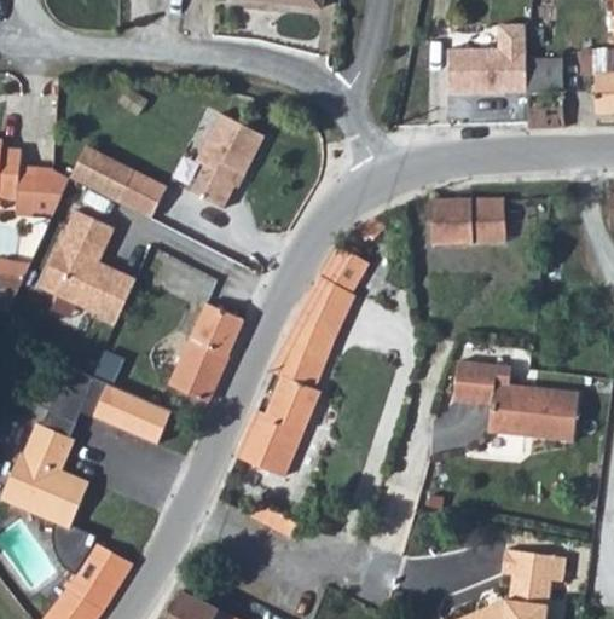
[(597,97),(613,97),(613,34),(594,34),(592,46),(580,45),(580,63),(595,63),(597,97)]
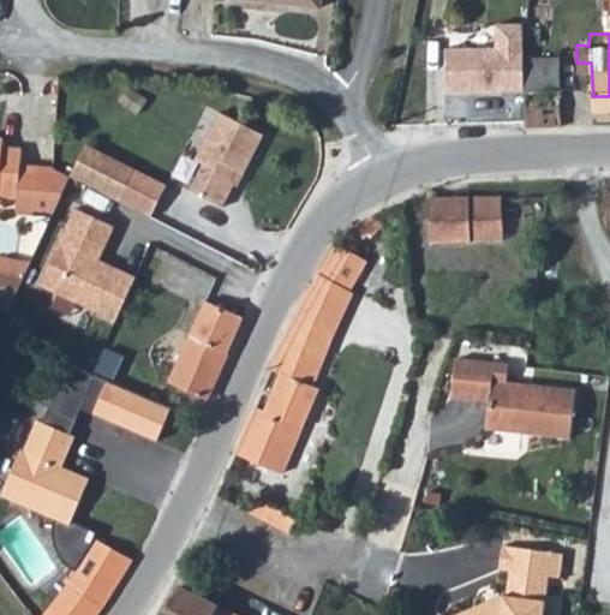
[(495,77),(494,46),(482,47),(480,37),(456,37),(455,53),(441,53),(441,79),(495,77)]
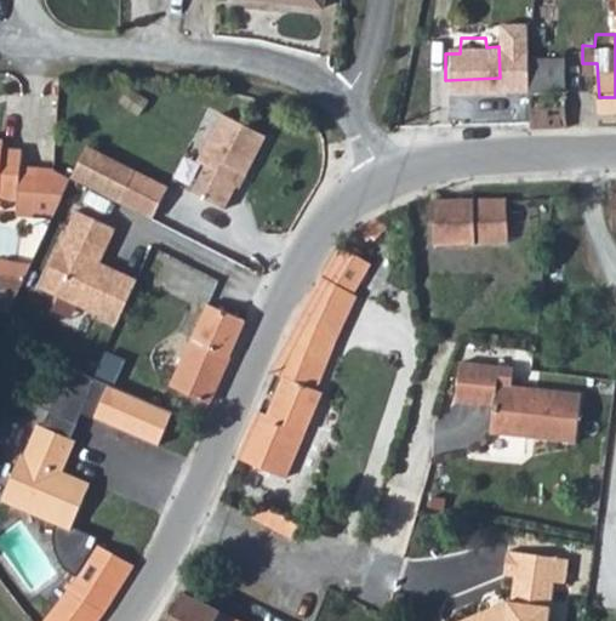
[(528,44),(528,77),(563,77),(559,45),(528,44)]
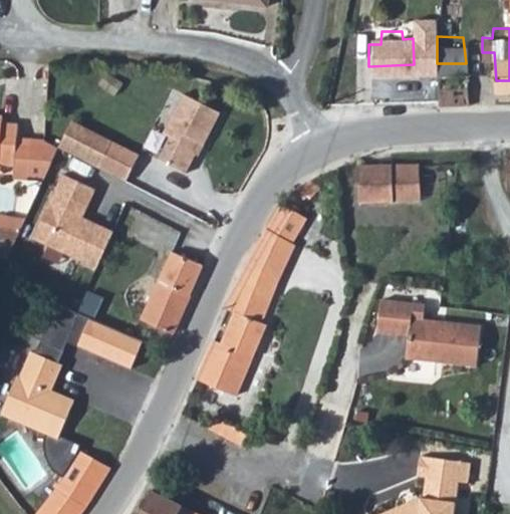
[(437,63),(439,95),(469,92),(466,63),(437,63)]
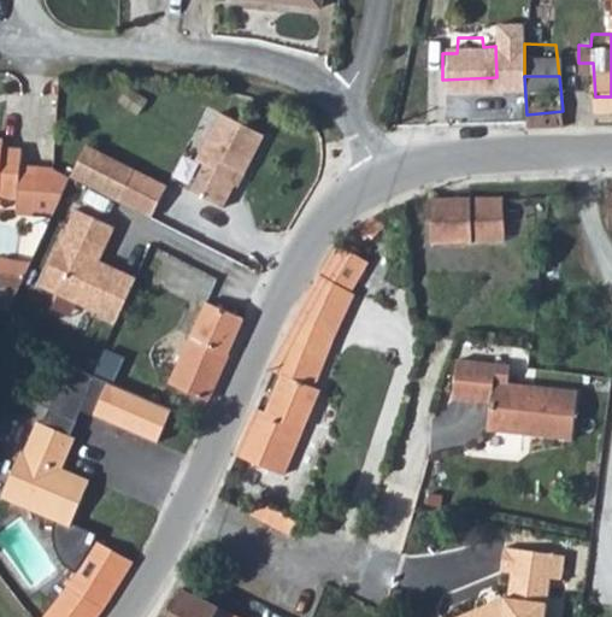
[(211,216),(224,192),(219,189),(225,177),(230,180),(233,182),(253,142),(211,119),(184,168),(193,172),(180,199),(211,216)]
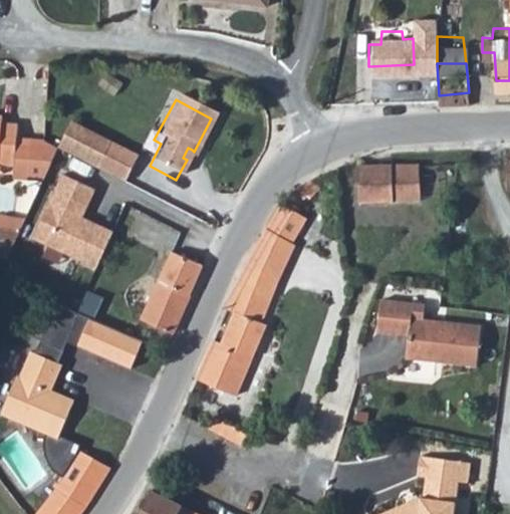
[(18,163),(19,140),(20,122),(4,121),(4,113),(0,113),(0,158),(2,158),(2,162),(18,163)]
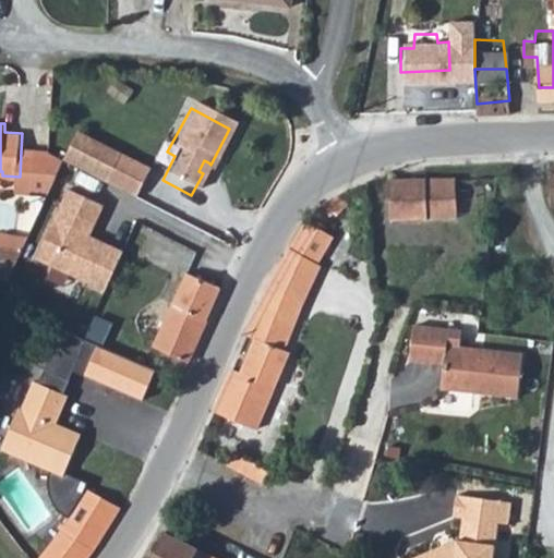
[(74,132),(61,161),(69,165),(106,181),(119,152),(74,132)]
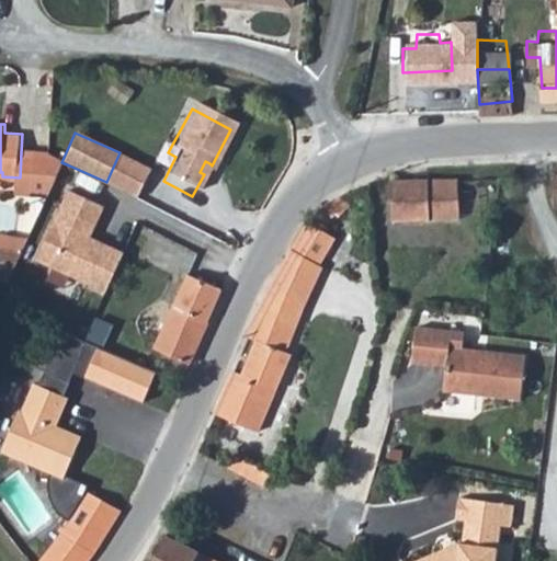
[(31,198),(34,153),(21,152),(20,178),(25,182),(31,198)]
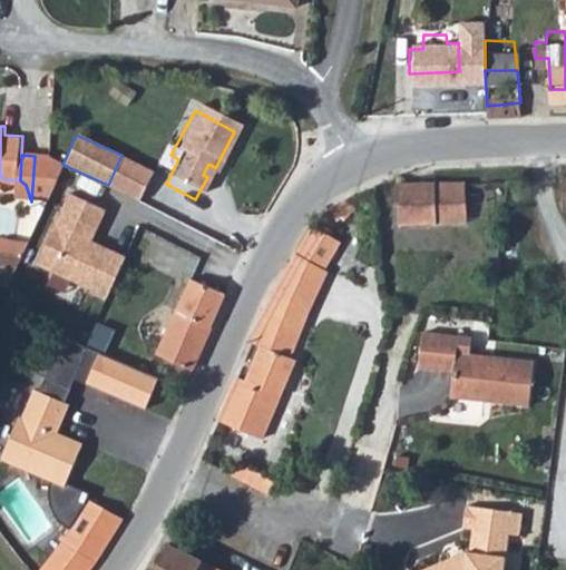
[(108,185),(138,198),(152,168),(122,155),(108,185)]
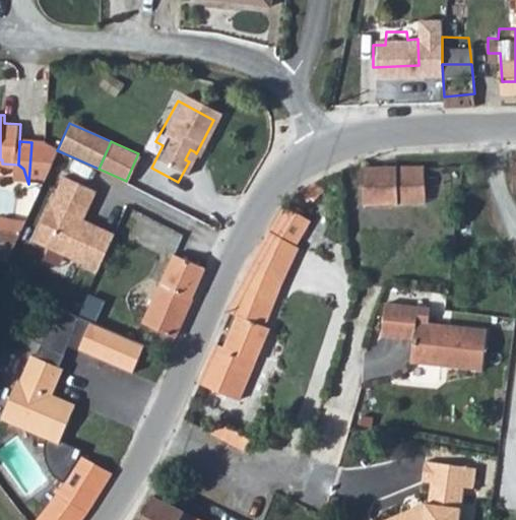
[(45,145),(45,143),(31,142),(28,184),(39,185),(57,150),(45,145)]
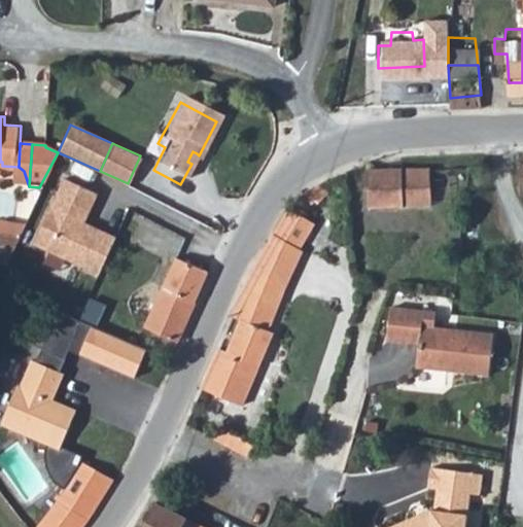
[(187,162),(192,164),(197,153),(193,151),(187,162)]
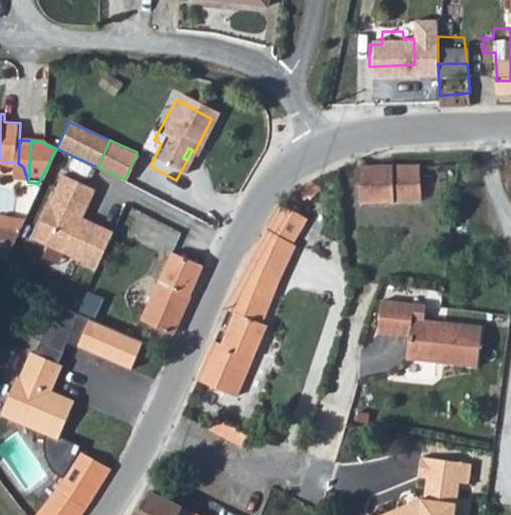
[(420,167),(421,202),(439,202),(439,166),(420,167)]
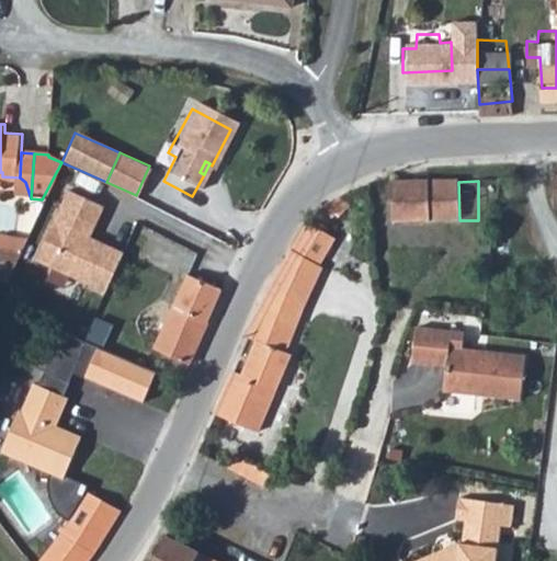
[(388,221),(459,220),(458,182),(388,183),(388,221)]
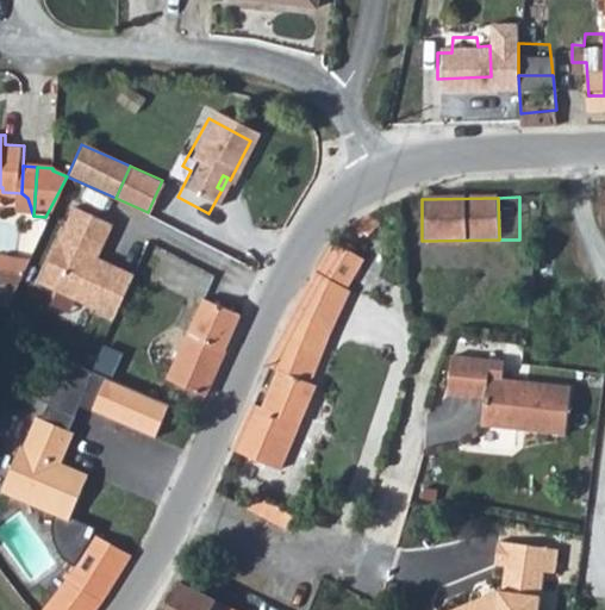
[(112,224),(74,206),(38,282),(114,317),(133,274),(117,266),(114,269),(95,260),(97,257),(112,224)]
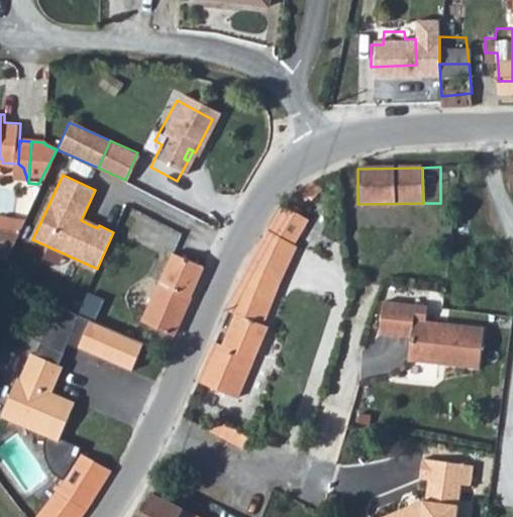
[(299,190),(295,186),(285,198),(294,206),(304,197),(308,200),(316,191),(307,182),(299,190)]
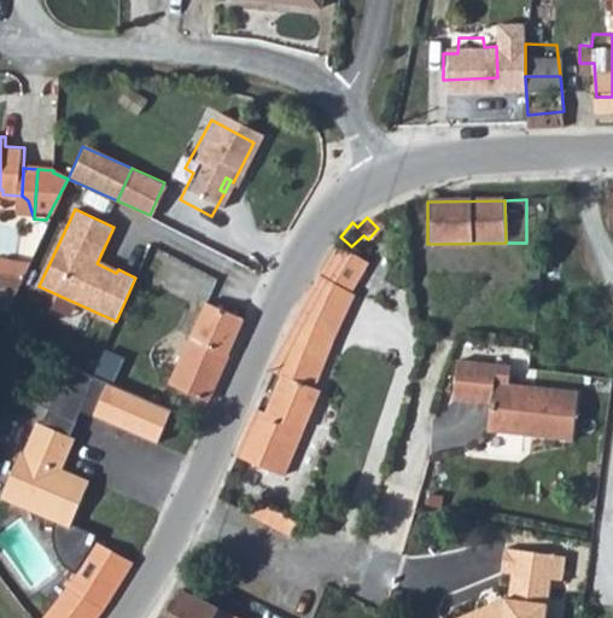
[(365,261),(333,245),(317,279),(293,316),(338,336),(352,296),(349,293),(365,261)]
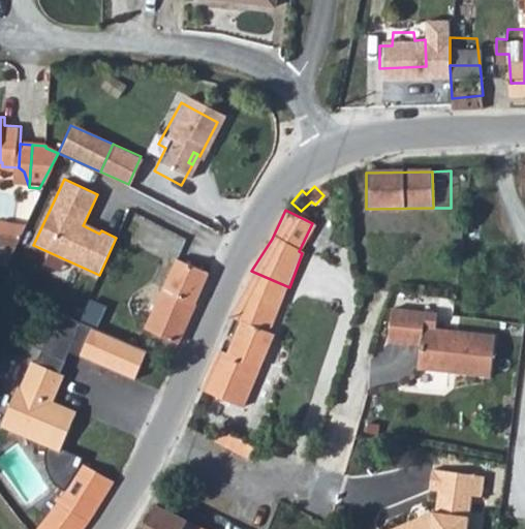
[(0,235),(17,237),(23,225),(0,222),(0,235)]
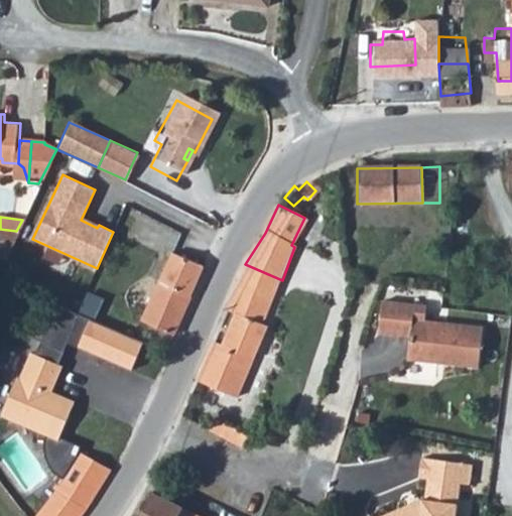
[(81,220),(97,228),(99,225),(82,218),(81,220)]
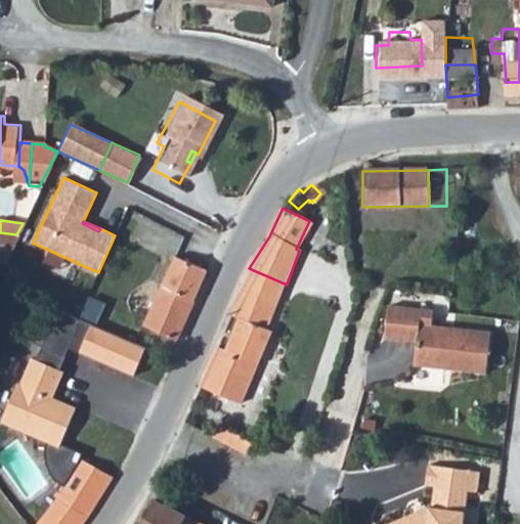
[(16,234),(0,232),(0,263),(3,265),(16,234)]
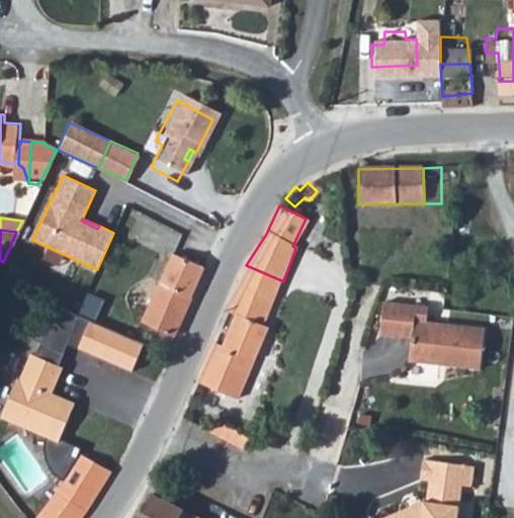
[(181,311),(198,268),(169,255),(139,324),(170,338),(181,311)]
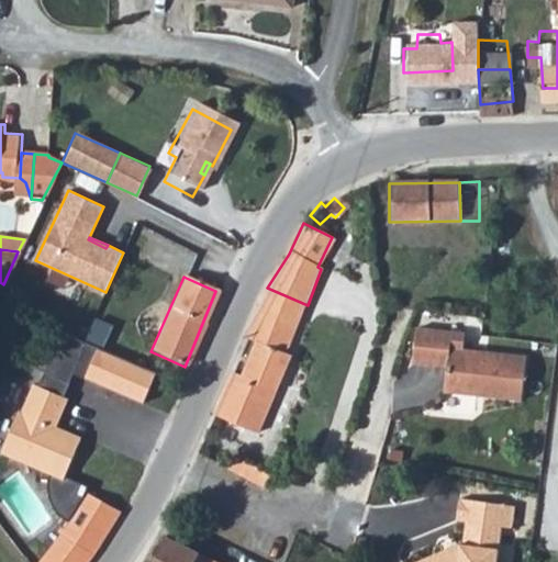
[(256,343),(286,355),(308,305),(267,288),(247,339),(256,343)]
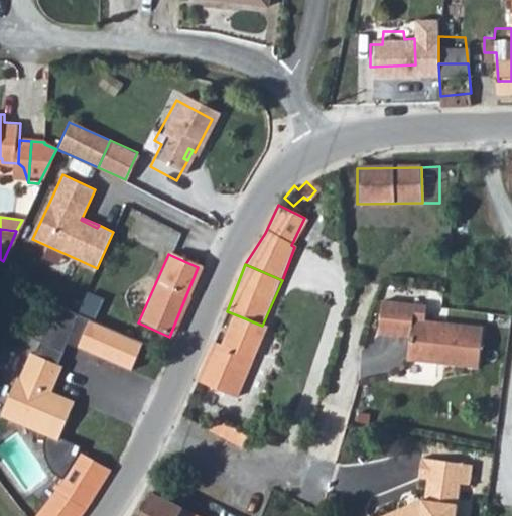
[(424,304),(380,300),(377,332),(408,335),(406,358),(477,365),(481,325),(423,318),(424,304)]
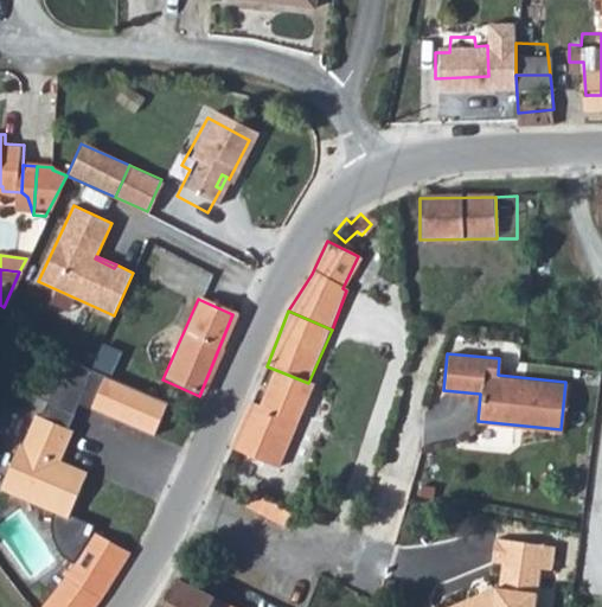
[(250,406),(231,451),(277,468),(312,384),(308,383),(276,370),(258,409),(250,406)]
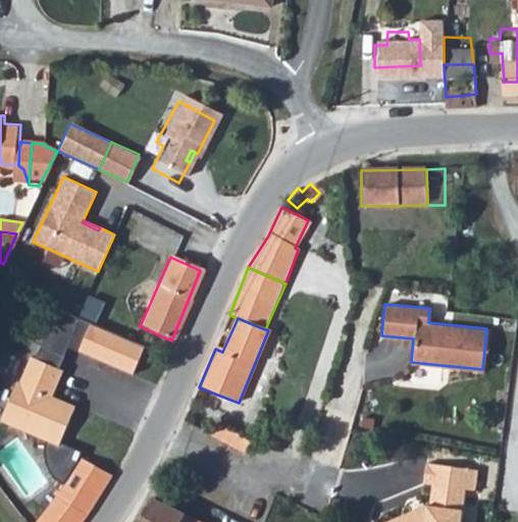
[(89,325),(76,354),(131,375),(143,347),(89,325)]
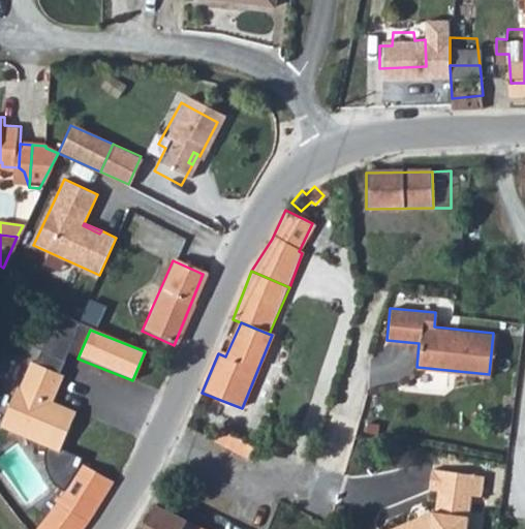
[(79,528),(107,483),(72,467),(73,462),(59,457),(73,419),(49,410),(57,384),(53,382),(58,370),(33,361),(28,374),(25,372),(16,398),(12,397),(0,432),(0,439),(37,453),(37,468),(40,478),(47,489),(54,494),(48,505),(54,506),(39,528),(79,528)]
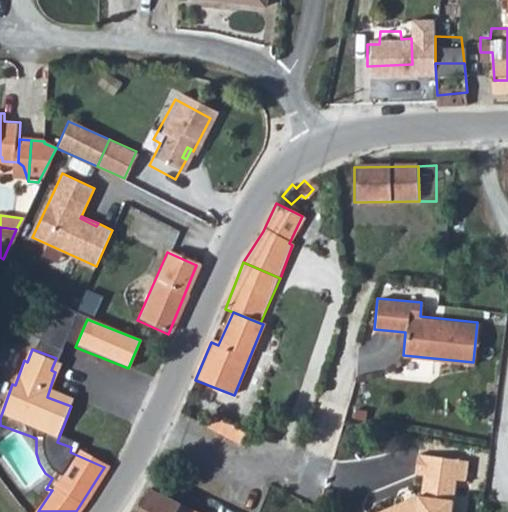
[(238,446),(245,433),(221,421),(214,435),(238,446)]
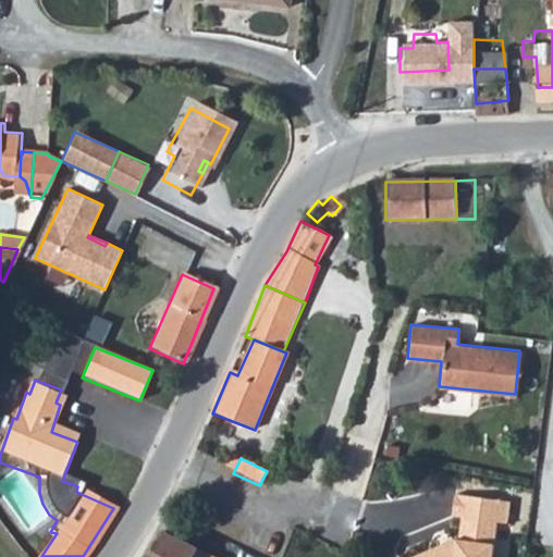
[(396,548),(397,552),(400,556),(503,556),(504,555),(488,553),(494,507),(505,509),(508,487),(453,479),(449,499),(458,502),(454,524),(447,523),(396,548)]
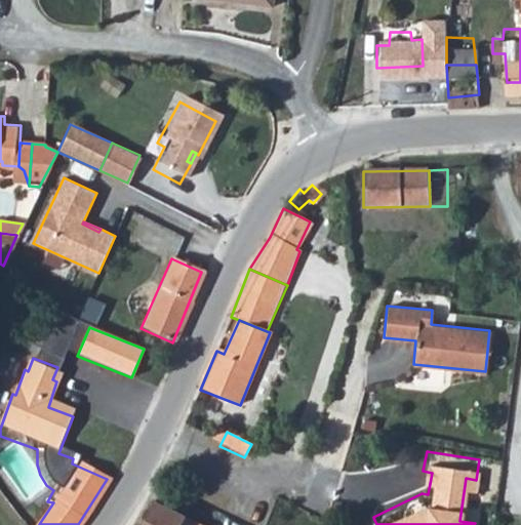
[(175,524),(186,505),(158,490),(141,524),(175,524)]
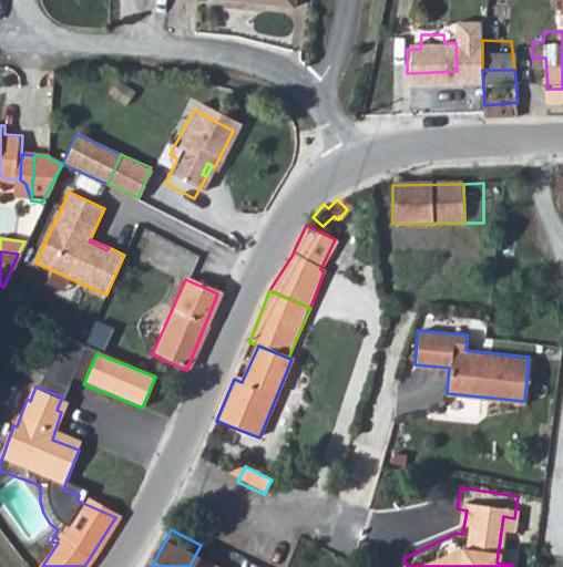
[(227,566),(232,560),(201,545),(190,566),(227,566)]
